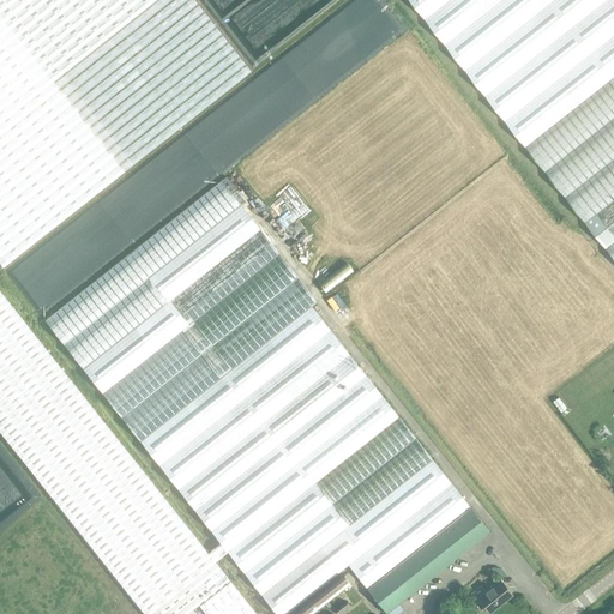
[(0,0),(0,264),(2,268),(251,71),(194,0),(0,0)]
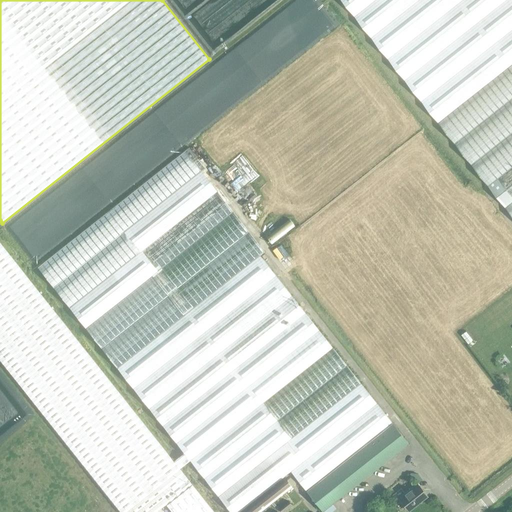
[(277,0),(179,0),(189,14),(193,12),(213,42),(277,0)]
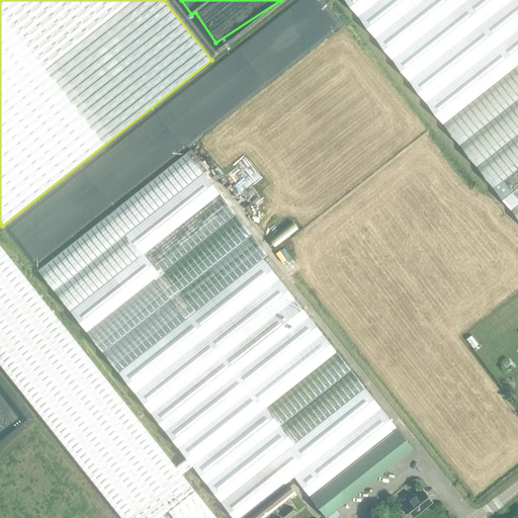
[(517,0),(346,0),(495,188),(517,219),(517,0)]
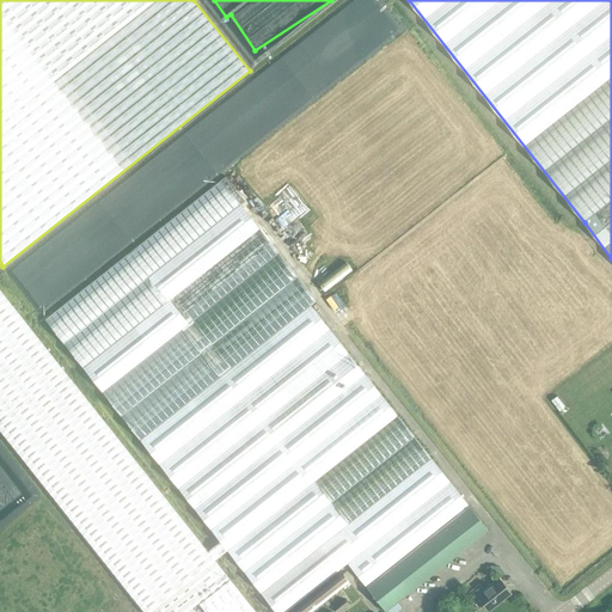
[(316,301),(277,252),(239,206),(245,201),(225,176),(43,320),(101,392),(177,489),(275,611),(286,611),(347,563),(366,587),(385,611),(488,531),(310,305),(316,301)]
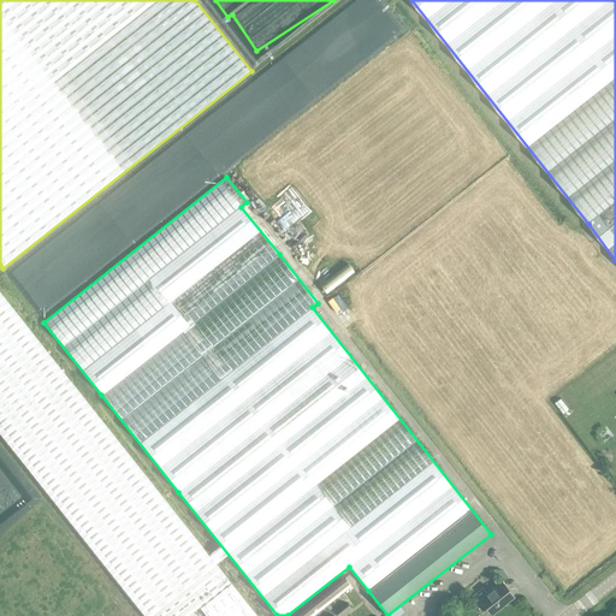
[(327,292),(351,270),(348,266),(343,271),(341,267),(321,285),(327,292)]
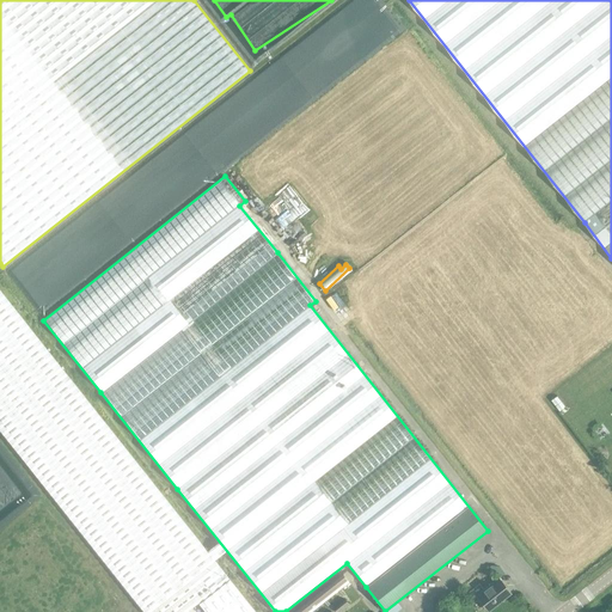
[(185,611),(197,603),(204,611),(255,611),(0,289),(0,430),(144,611),(185,611)]
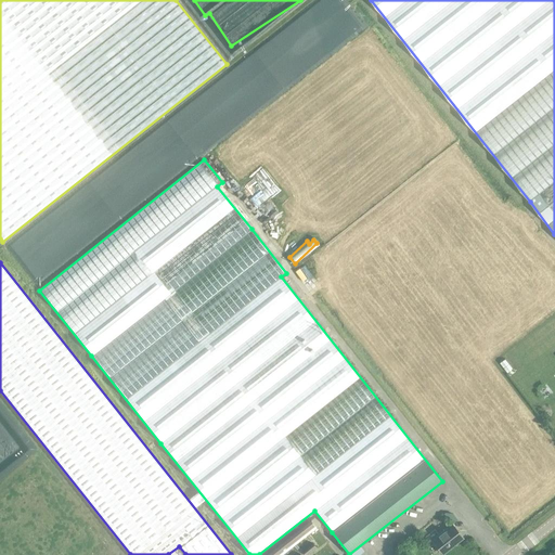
[(505,359),(501,362),(508,373),(513,369),(505,359)]
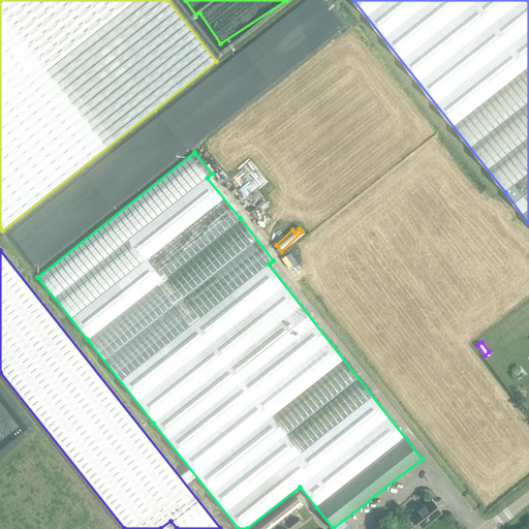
[(0,440),(16,430),(17,432),(26,425),(0,390),(0,440)]
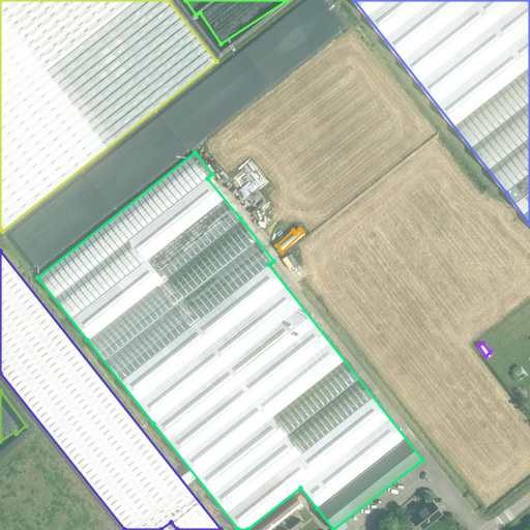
[(267,529),(302,503),(296,496),(254,529),(267,529)]
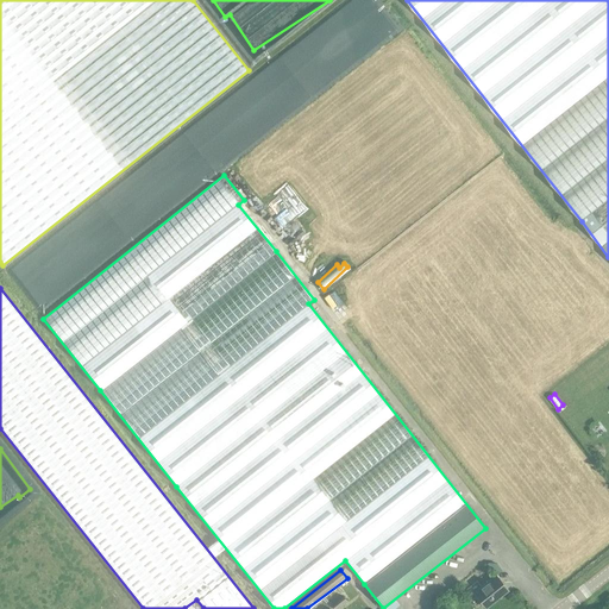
[(485,608),(508,590),(496,576),(473,594),(485,608)]
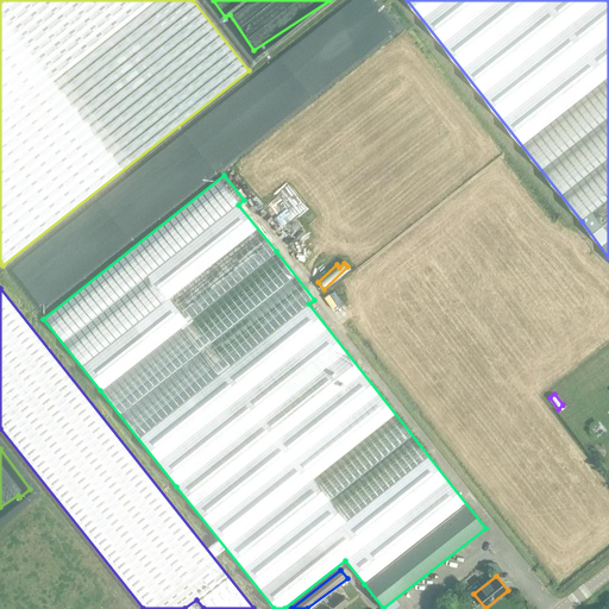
[(334,608),(336,608),(347,601),(344,596),(332,606),(334,608)]
